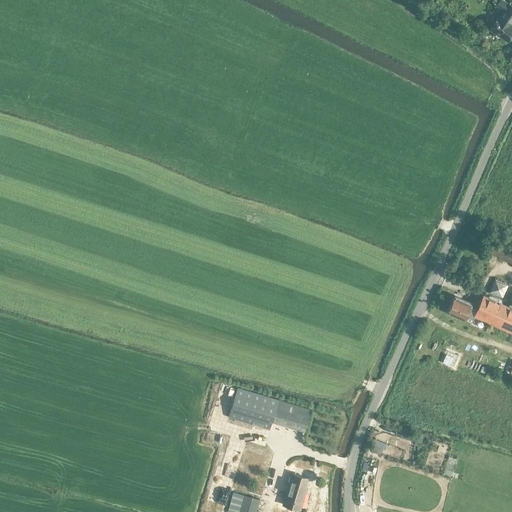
[(511,22),(511,5),(508,4),(502,0),(499,0),(496,6),(503,11),(499,18),(498,17),(490,30),(508,41),(511,34),(511,26),(510,25),(511,22)]
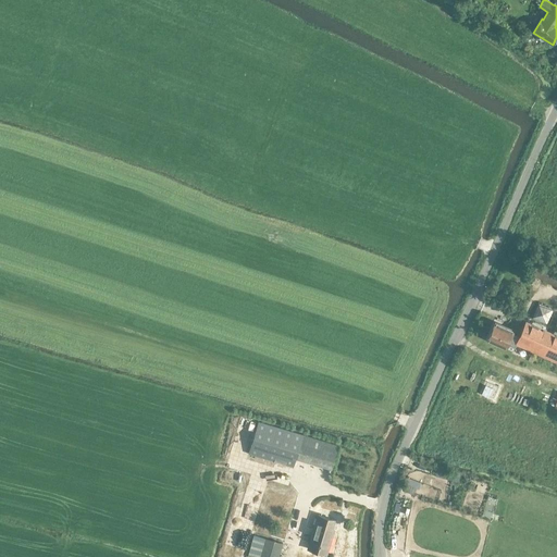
[(527,273),(556,286),(556,269),(532,259),(527,273)]
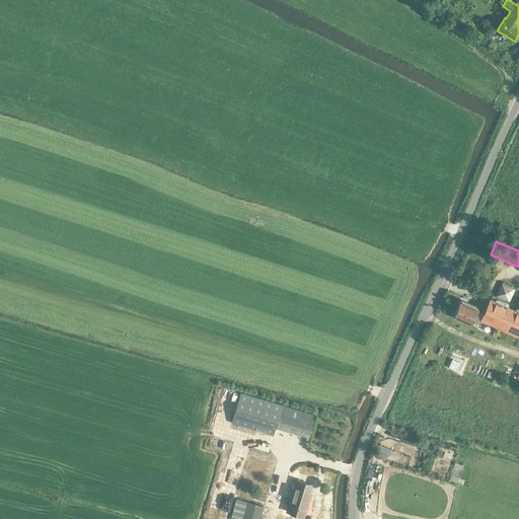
[(500,284),(494,300),(507,305),(514,290),(500,284)]
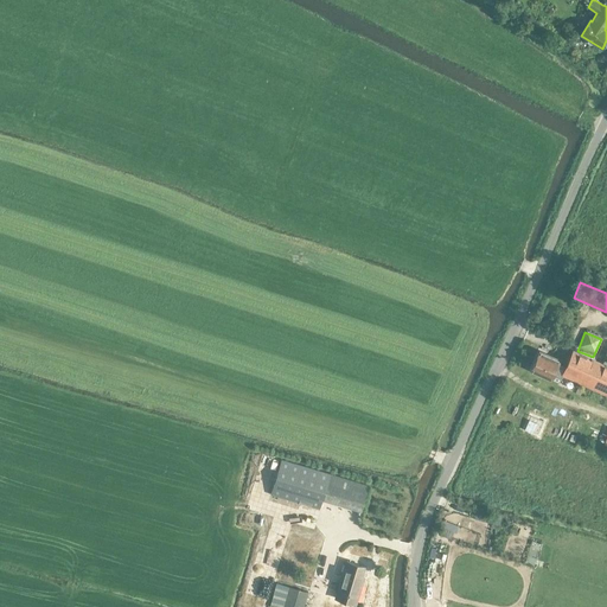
[(563,375),(606,394),(606,368),(573,353),(567,368),(557,364),(560,360),(540,352),(531,371),(550,379),(553,376),(561,379),(563,375)]
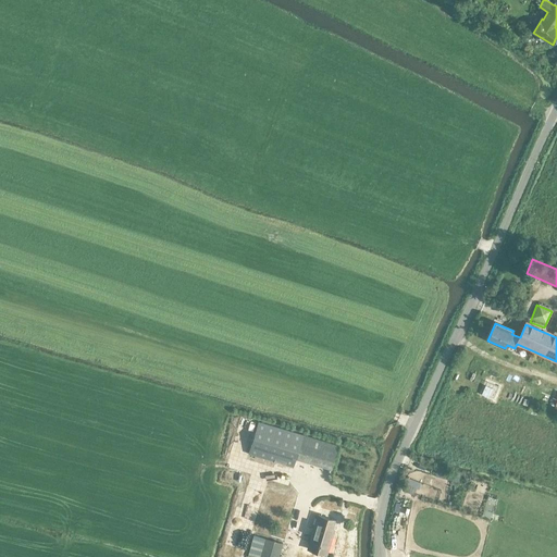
[(487,400),(490,394),(482,392),(480,399),(487,400)]
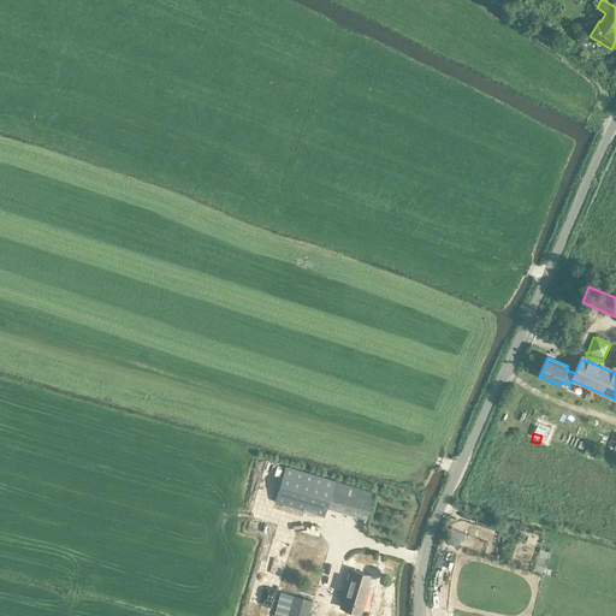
[(283,461),(262,455),(259,471),(278,475),(283,461)]
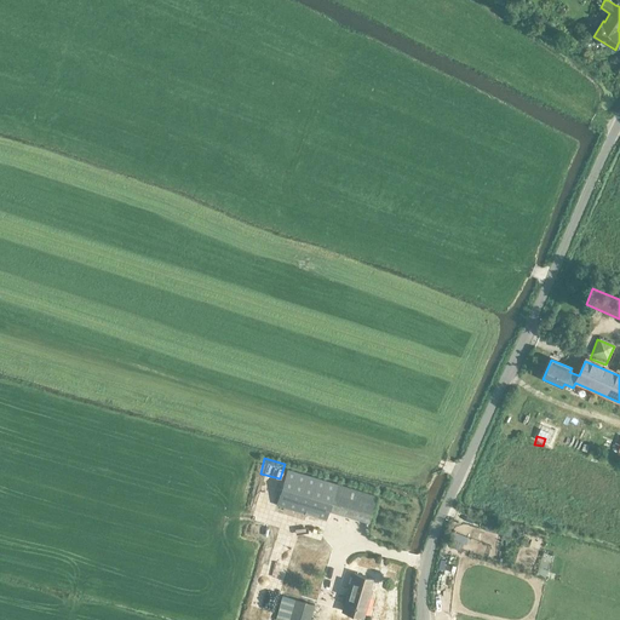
[(329,510),(337,483),(287,469),(276,505),(326,520),(329,510)]
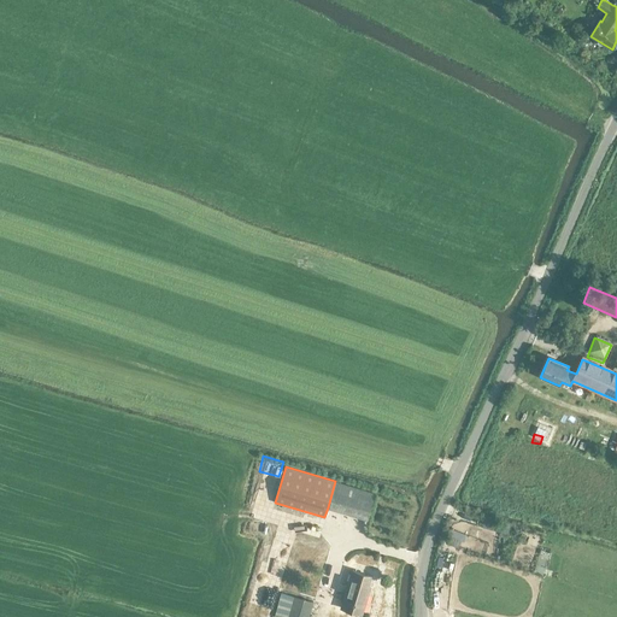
[(336,485),(331,506),(368,515),(372,492),(336,485)]
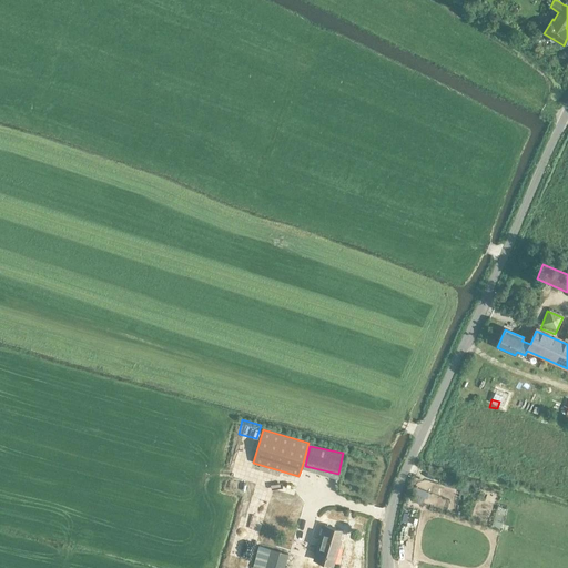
[(409,499),(421,505),(426,492),(414,487),(409,499)]
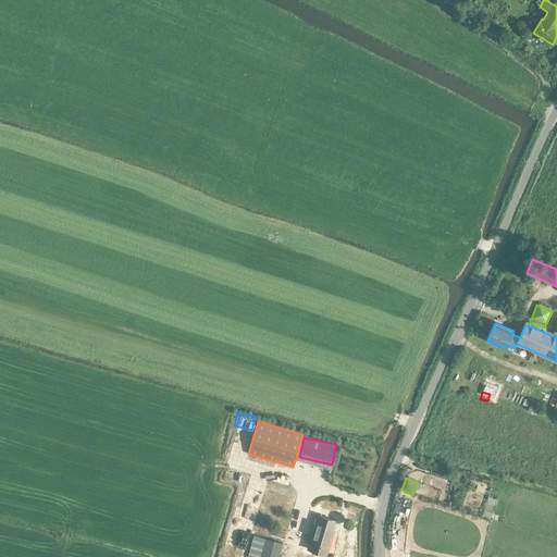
[(480,497),(482,486),(474,484),(471,495),(480,497)]
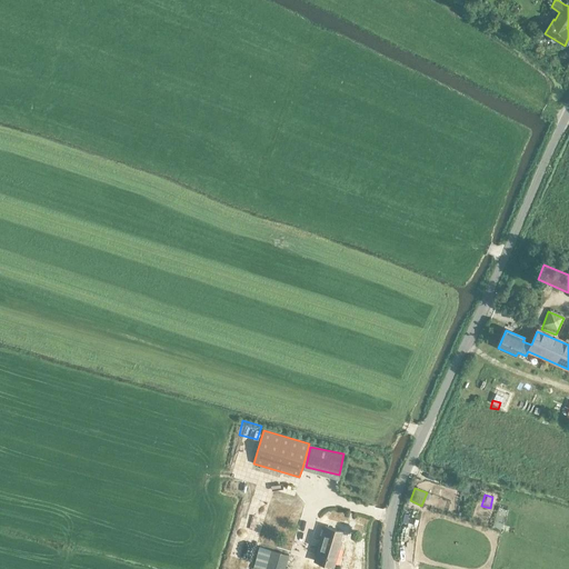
[(352,512),(366,518),(368,511),(355,506),(352,512)]
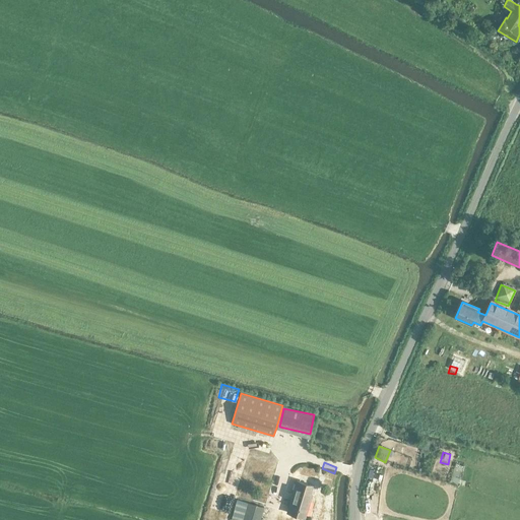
[(450,482),(457,484),(458,478),(452,476),(450,482)]
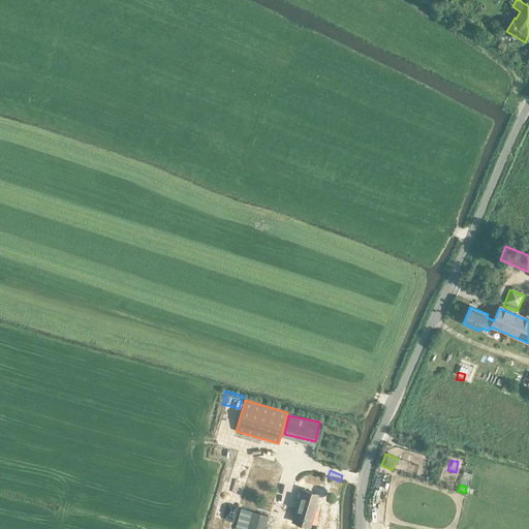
[(314,507),(312,506),(316,493),(301,488),(291,520),(309,526),(314,507)]
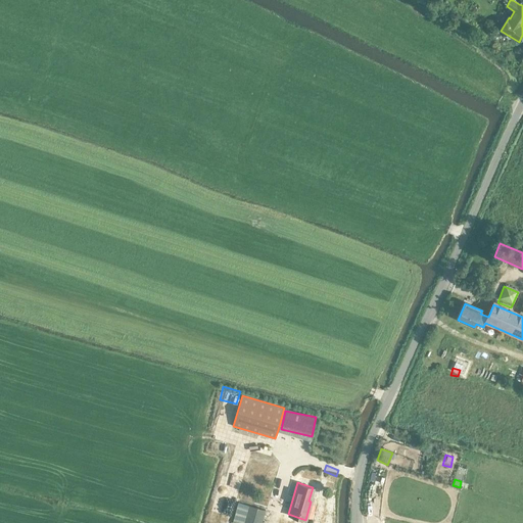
[(232,522),(236,522),(259,522),(265,510),(238,502),(232,522)]
